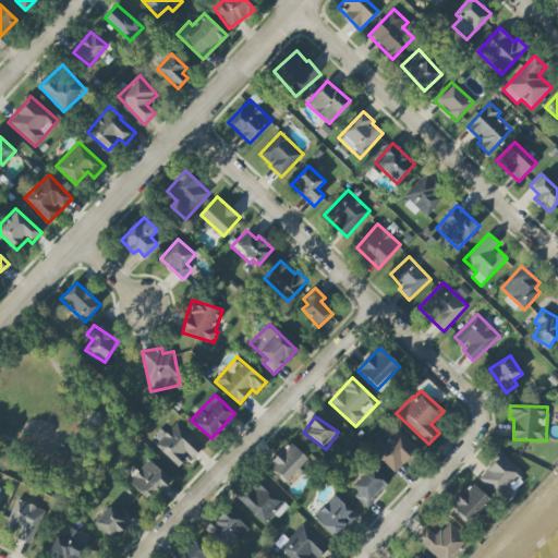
[(203,448),(177,423),(167,434),(161,428),(152,439),(180,466),(189,458),(191,460),(203,448)]
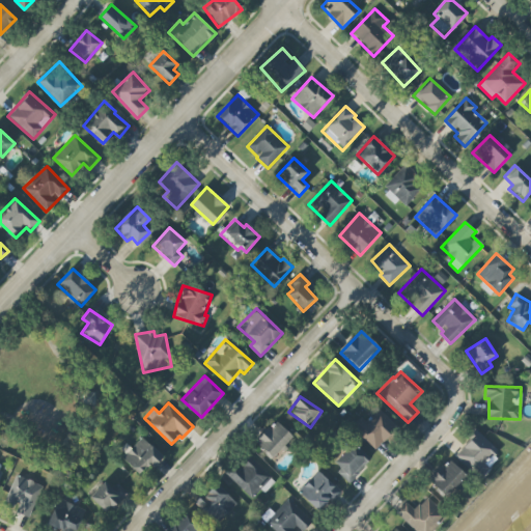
[(375,450),(397,426),(378,408),(365,421),(362,418),(353,428),(375,450)]
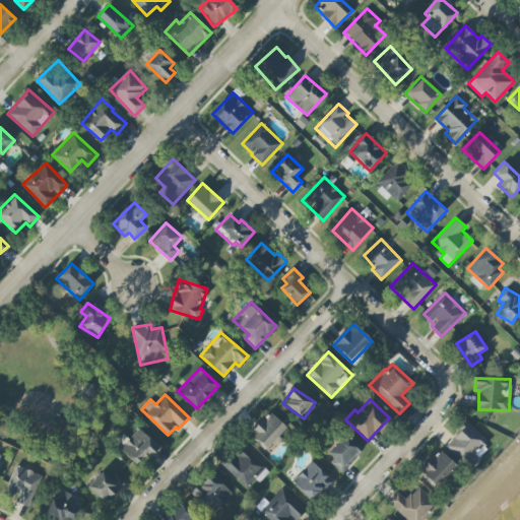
[(250,432),(265,449),(287,430),(271,412),(250,432)]
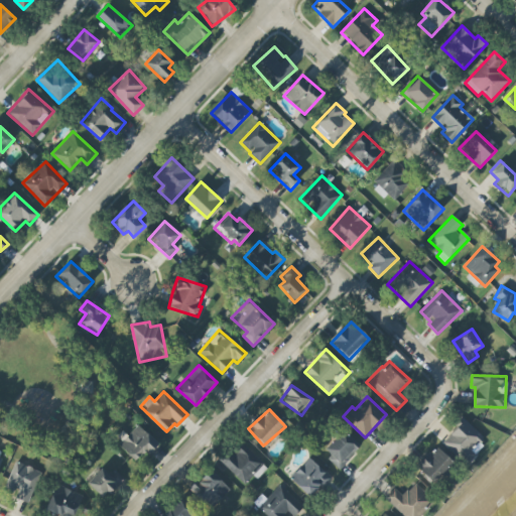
[(442,441),(466,464),(487,440),(463,418),(442,441)]
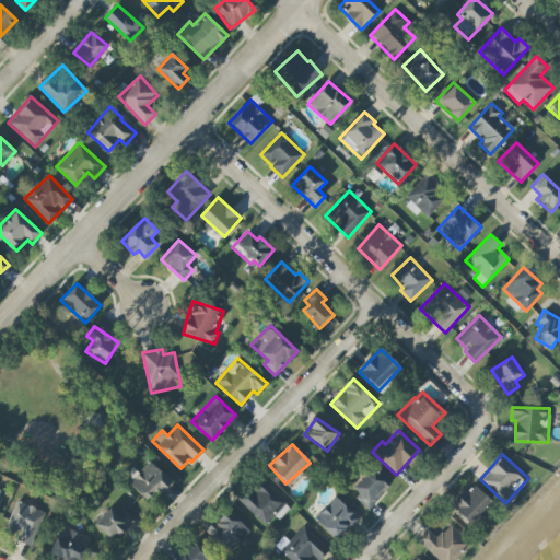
[(171,480),(150,462),(129,483),(150,503),(171,480)]
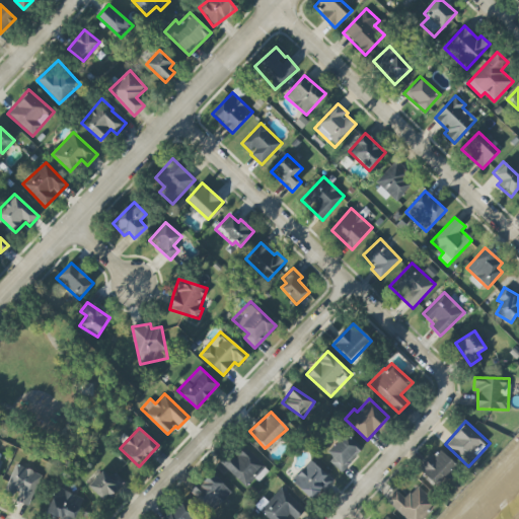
[(324,455),(343,471),(363,449),(345,433),(324,455)]
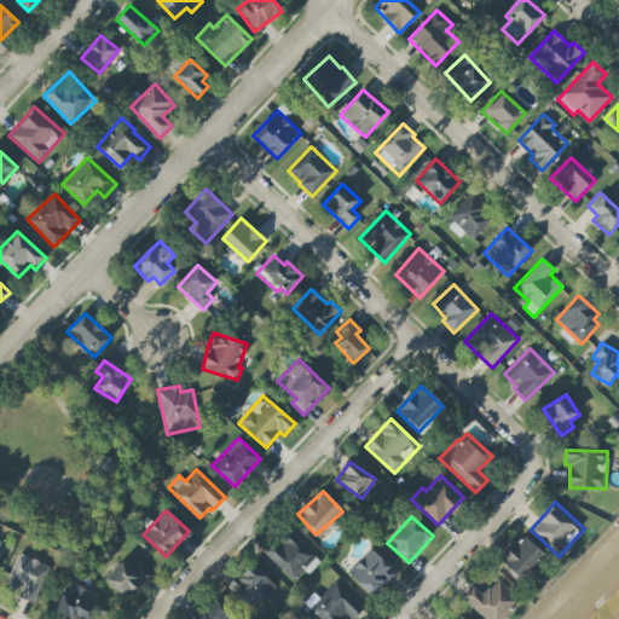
[(320,561),(291,532),(278,545),(273,541),(262,551),(294,582),(304,571),(308,574),(320,561)]
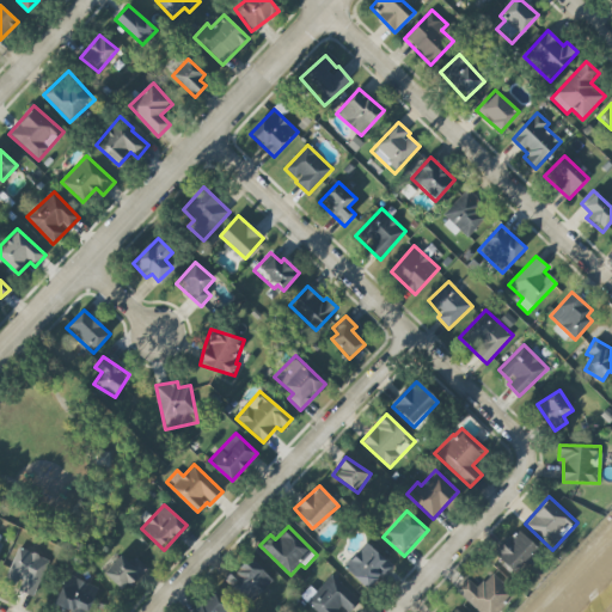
[(495,555),(516,574),(539,549),(518,530),(495,555)]
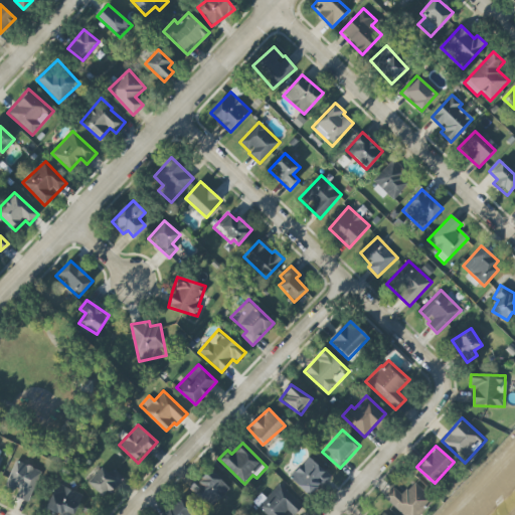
[(310,496),(329,475),(309,457),(290,478),(310,496)]
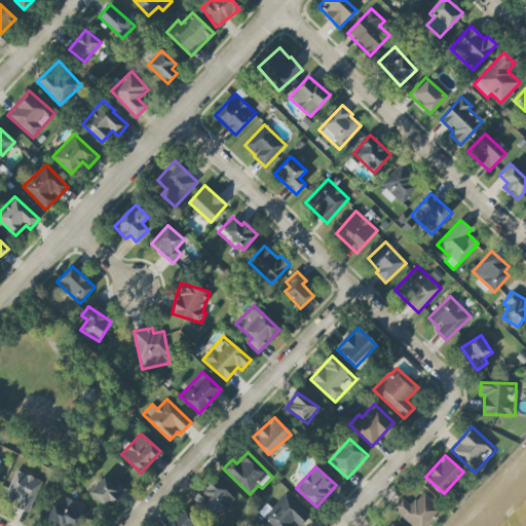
[(5,497),(17,502),(15,508),(30,513),(42,481),(15,471),(5,497)]
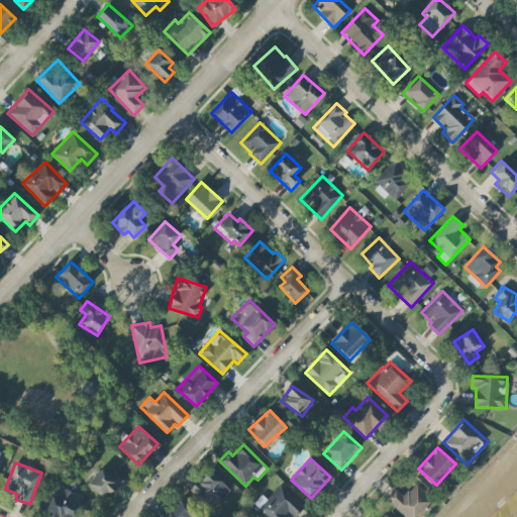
[(104,500),(123,480),(115,472),(110,477),(103,470),(88,485),(104,500)]
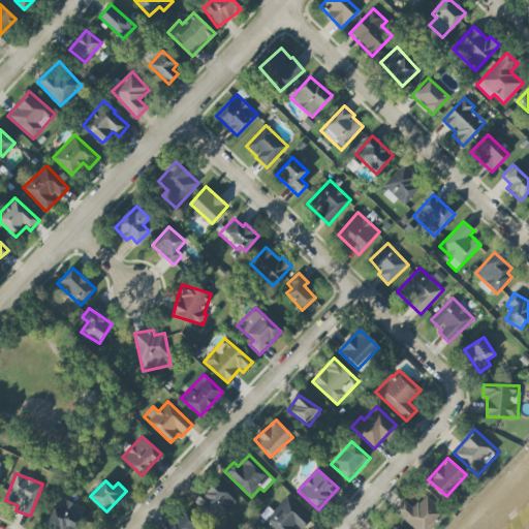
[(217,522),(236,500),(215,481),(196,503),(217,522)]
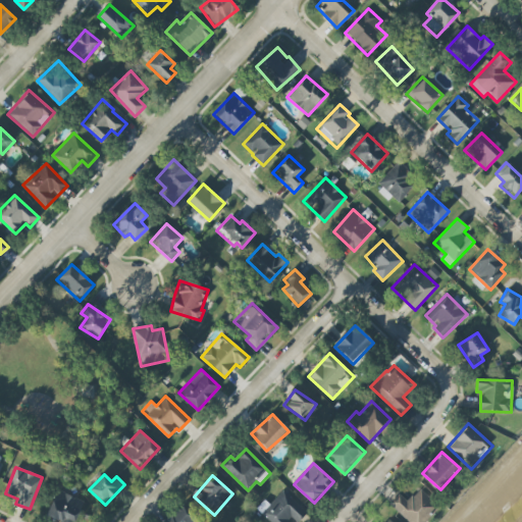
[(388,504),(408,521),(424,521),(439,507),(419,488),(407,502),(399,493),(388,504)]
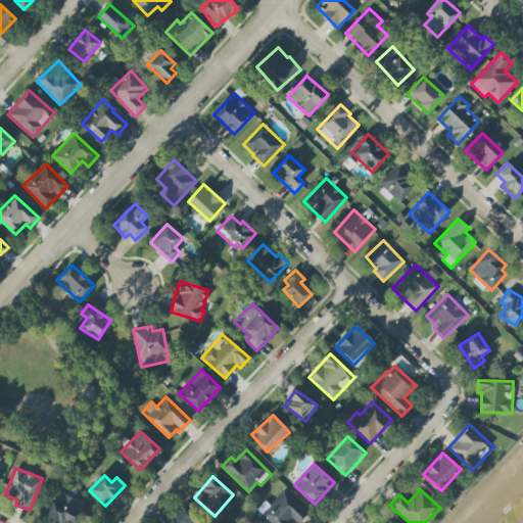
[(47,519),(57,522),(76,522),(84,502),(57,491),(47,519)]
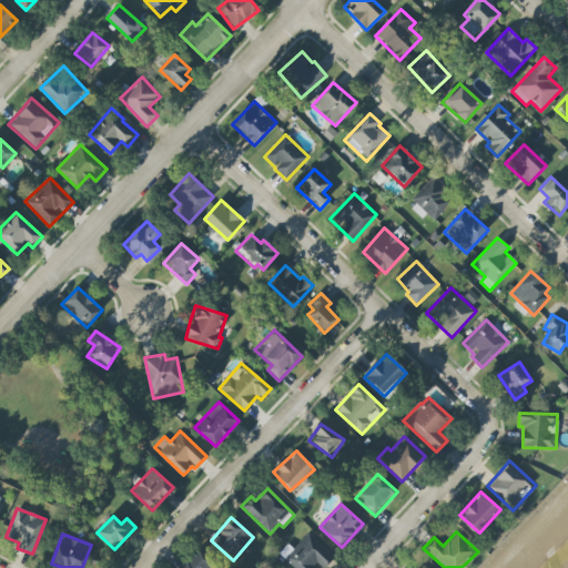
[(293,549),(288,544),(279,554),(293,567),(324,567),(334,558),(308,534),(293,549)]
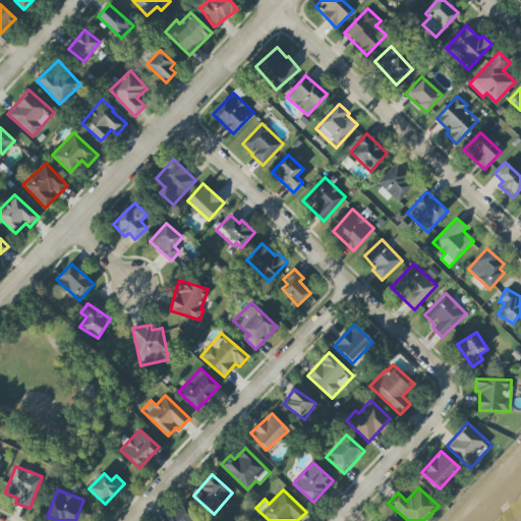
[(166,520),(203,520),(182,504),(166,520)]
